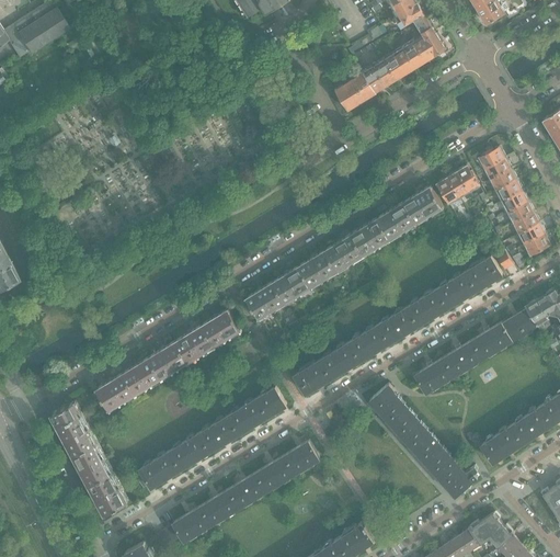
[(230,0),(231,2),(235,0),(243,14),(240,16),(244,22),(248,20),(263,10),(266,15),(275,10),(290,0),(230,0)]
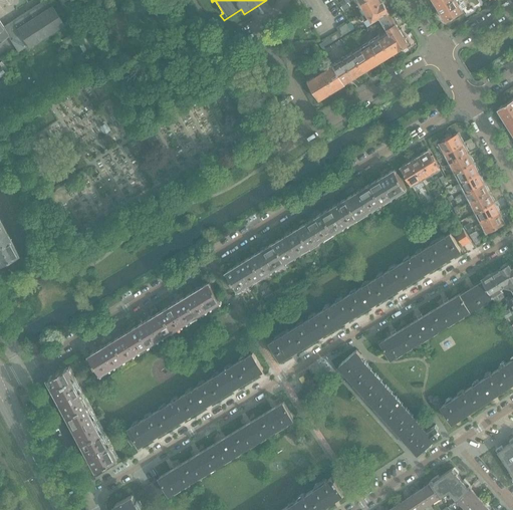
[(351,0),(362,17),(381,5),(377,0),(376,0),(351,0)]
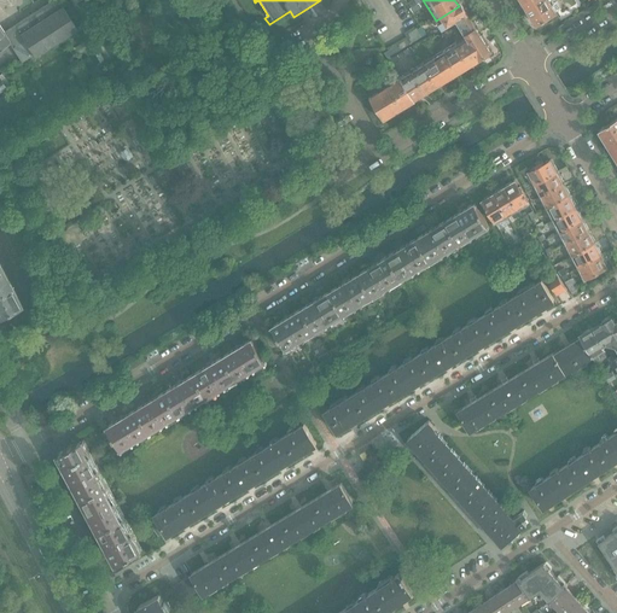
[(517,0),(522,7),(525,12),(535,30),(556,17),(560,15),(556,6),(551,9),(545,0),(517,0)]
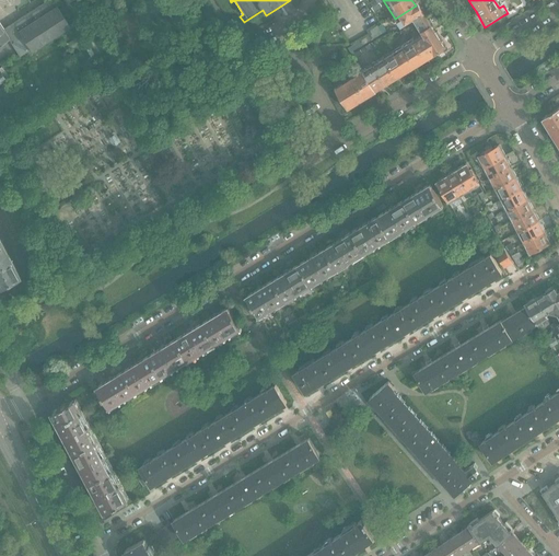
[(0,44),(7,41),(19,59),(23,57),(25,61),(32,57),(31,55),(68,31),(55,10),(54,11),(49,3),(2,34),(0,31),(0,44)]
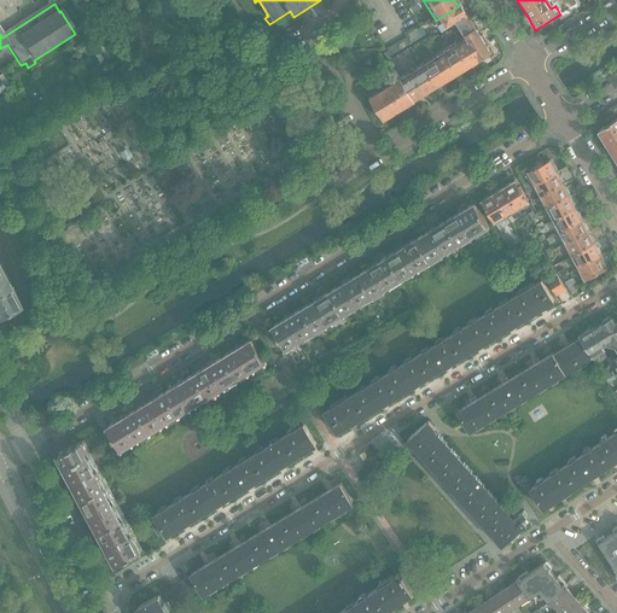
[(459,6),(436,21),(440,27),(437,28),(441,33),(455,24),(466,18),(465,16),(459,6)]
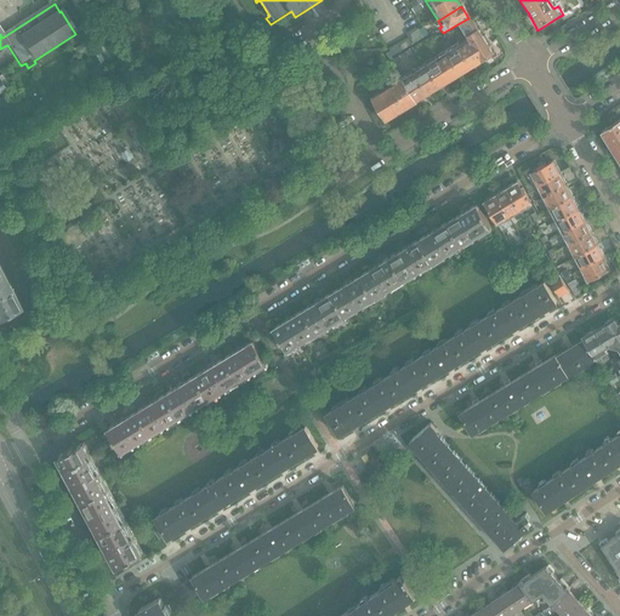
[(411,12),(411,13),(414,18),(422,13),(420,7),(419,9),(411,12)]
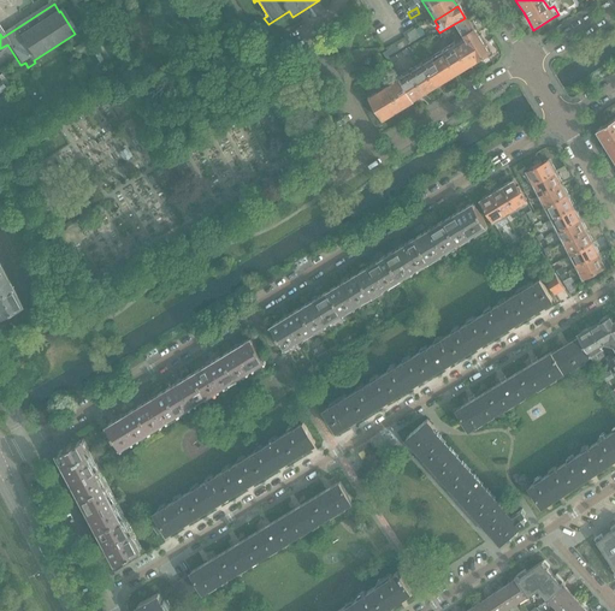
[(454,24),(456,29),(465,42),(479,65),(486,60),(485,59),(488,57),(482,46),(484,45),(480,39),(478,40),(473,31),(474,30),(472,25),(469,27),(465,18),(454,24)]
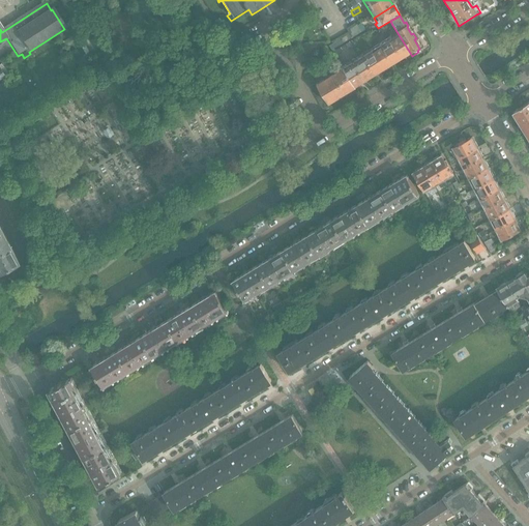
[(356,28),(349,32),(350,34),(351,36),(352,36),(354,35),(358,32),(356,29),(356,28)]
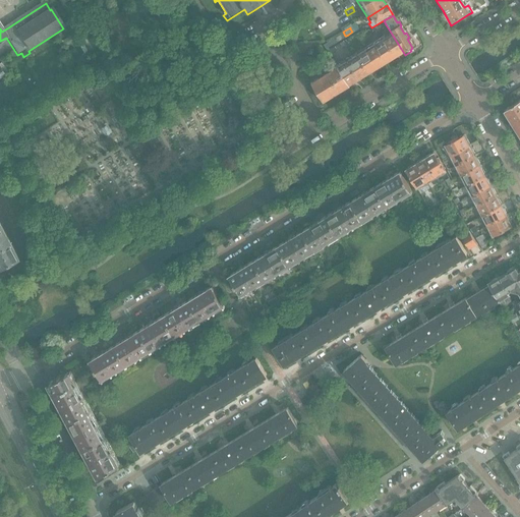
[(393,36),(365,53),(377,72),(383,68),(383,67),(384,65),(396,58),(398,57),(399,58),(405,55),(393,36)]
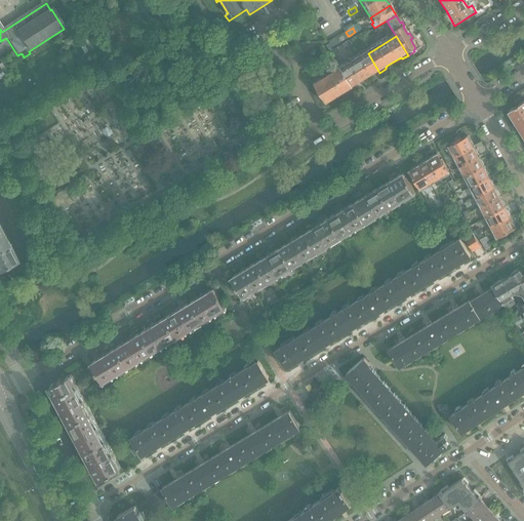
[(88,56),(82,47),(79,49),(84,58),(85,58),(88,56)]
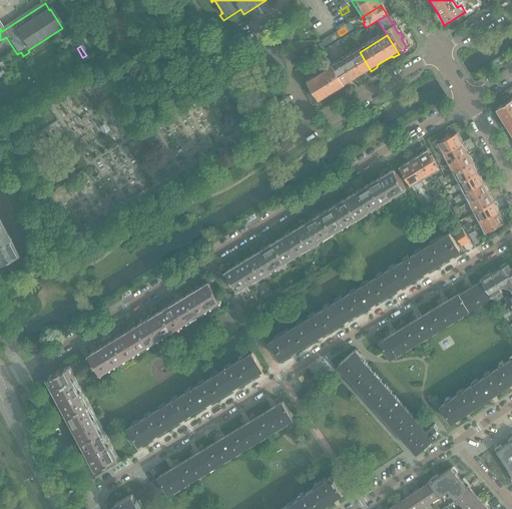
[(360,52),(332,69),(344,87),(350,84),(349,82),(351,81),(363,74),(365,73),(365,74),(371,71),(360,52)]
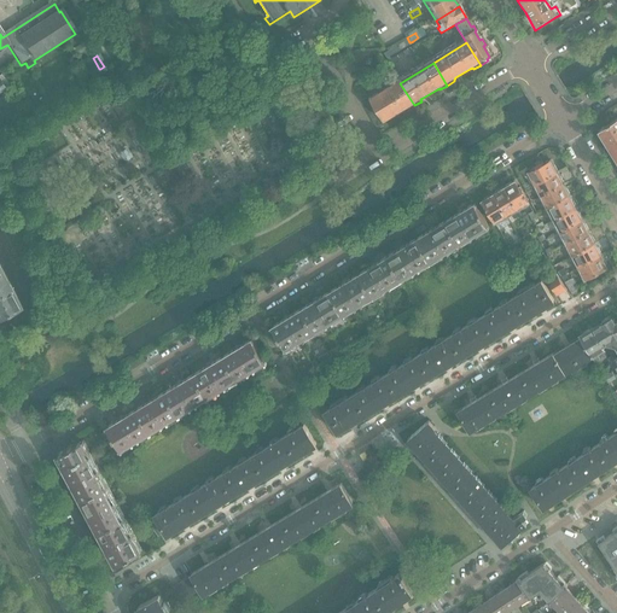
[(91,82),(103,74),(100,69),(99,69),(87,76),(91,82)]
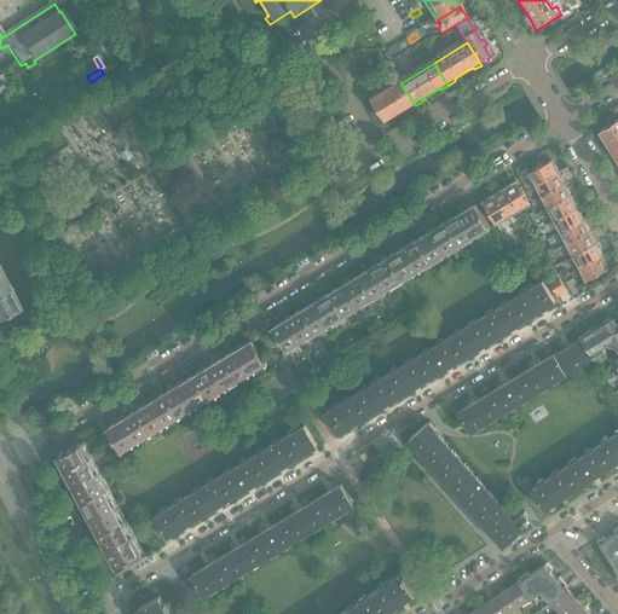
[(390,90),(370,102),(383,125),(404,113),(409,110),(415,105),(400,84),(390,90)]
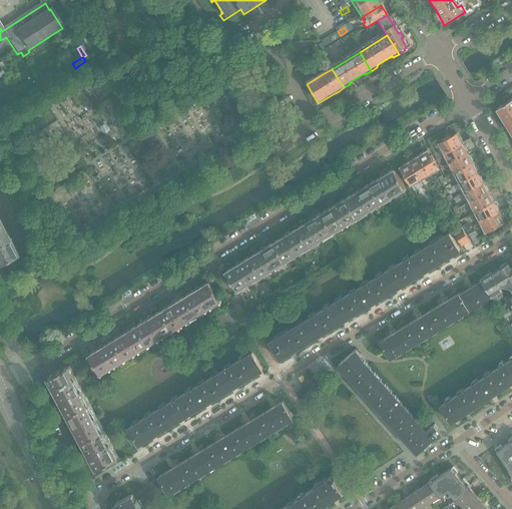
[(54,71),(38,81),(44,89),(59,80),(54,71)]
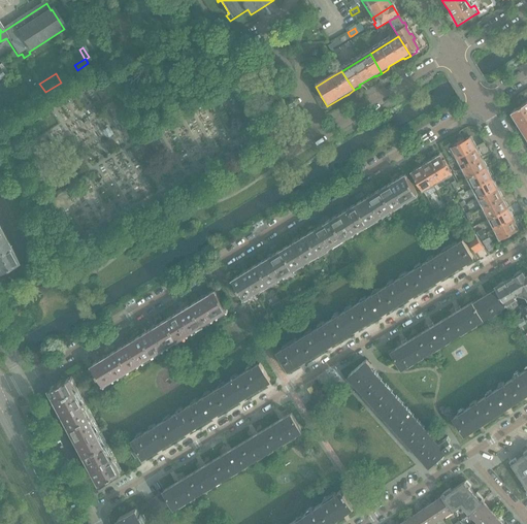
[(92,76),(86,80),(93,93),(99,89),(92,76)]
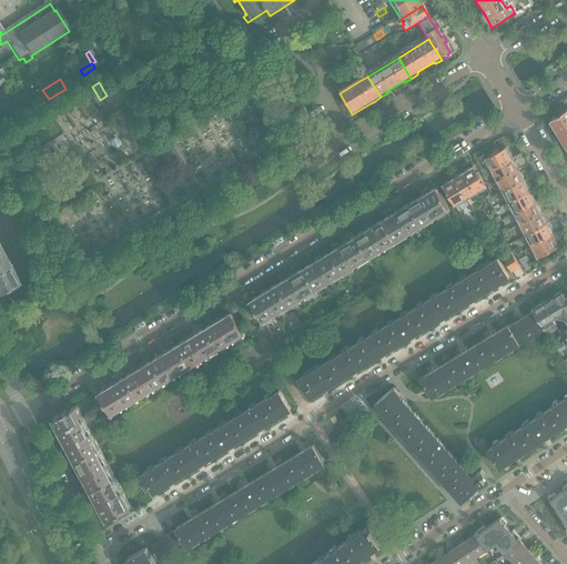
[(31,100),(36,107),(48,100),(43,92),(31,100)]
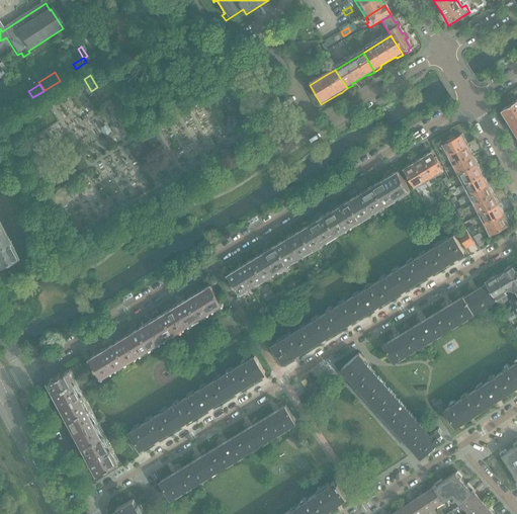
[(516,102),(501,113),(509,125),(510,127),(516,139),(516,102)]
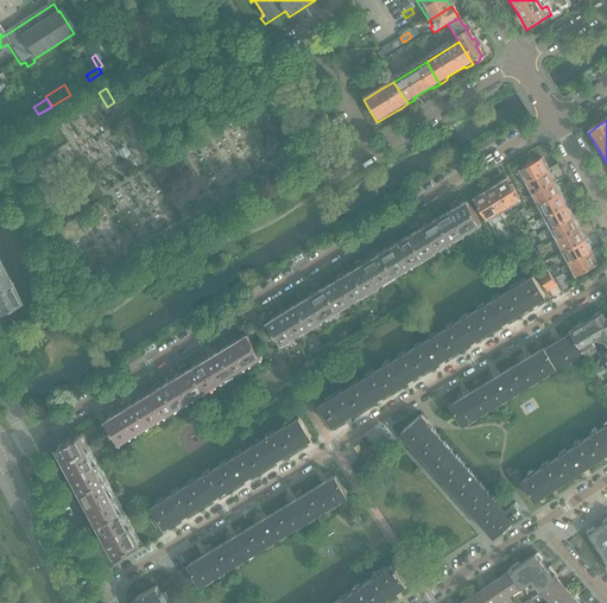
[(122,151),(117,153),(120,159),(121,159),(124,163),(127,162),(125,157),(126,157),(122,151)]
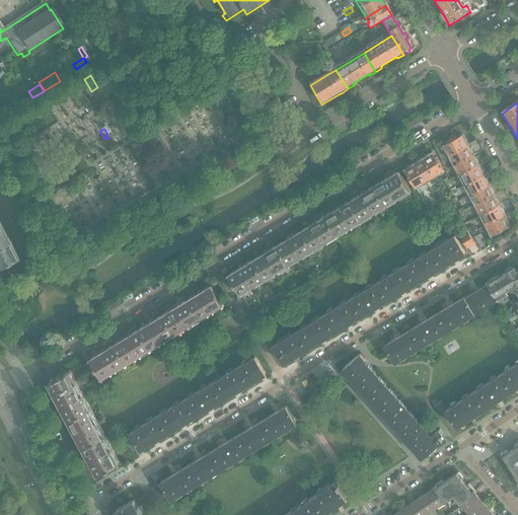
[(448,145),(443,148),(448,158),(453,156),(453,155),(459,152),(460,152),(466,149),(466,148),(466,147),(464,143),(463,142),(461,139),(455,142),(454,140),(447,144),(448,145)]
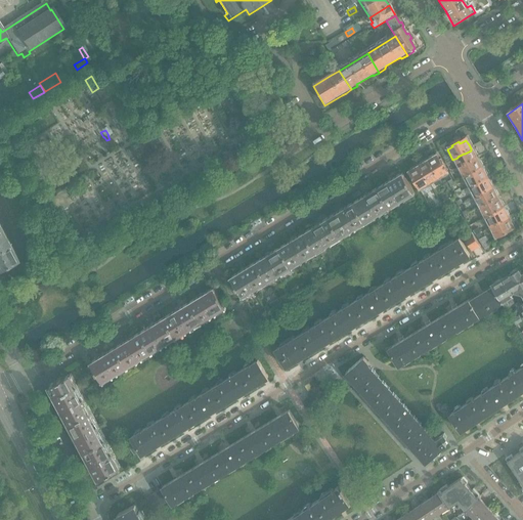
[(458,158),(452,160),(458,170),(463,168),(464,166),(469,164),(470,164),(476,161),(476,160),(476,159),(474,154),(473,154),(471,150),(465,154),(464,154),(458,157),(458,158)]
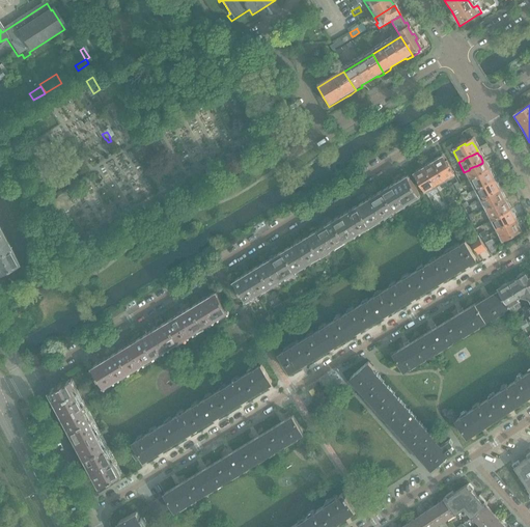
[(439,160),(431,164),(436,171),(438,172),(441,177),(441,178),(443,183),(452,176),(450,173),(451,172),(446,164),(445,165),(442,160),(439,161),(439,160)]
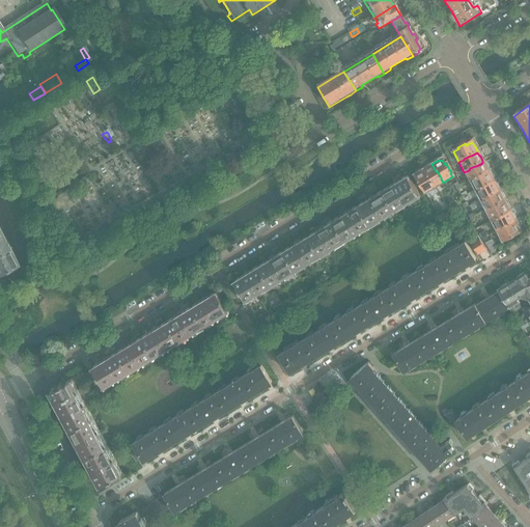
[(469,170),(464,172),(469,182),(474,179),(475,178),(480,175),(481,176),(487,173),(487,172),(489,170),(485,166),(484,166),(482,163),(476,166),(475,166),(470,168),(469,170)]
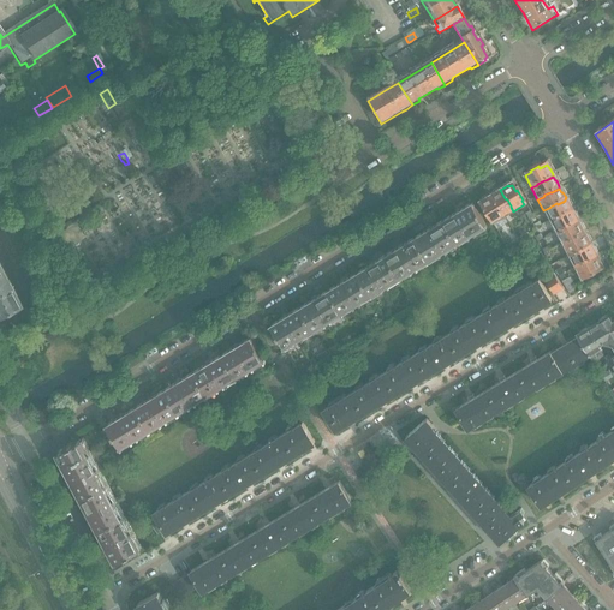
[(498,192),(489,197),(494,205),(496,205),(500,213),(499,214),(502,217),(513,211),(511,207),(511,205),(507,199),(505,198),(500,190),(500,191),(500,192),(498,193),(498,192)]
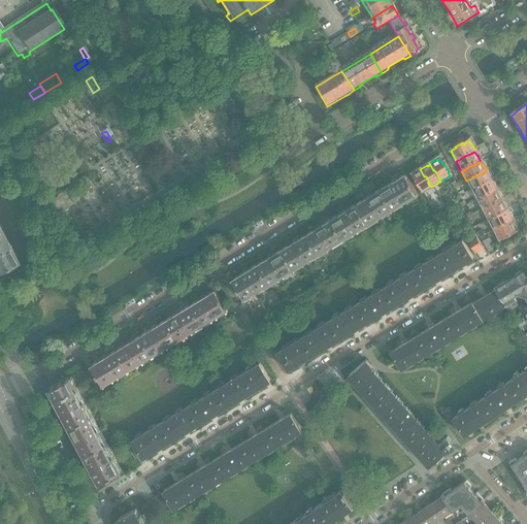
[(418,170),(409,175),(421,193),(431,187),(428,184),(429,183),(426,176),(424,176),(420,169),(420,170),(418,171),(418,170)]
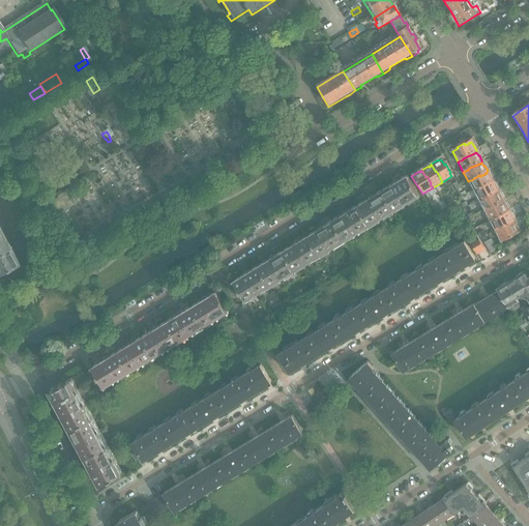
[(473,179),(468,181),(474,193),(479,190),(479,188),(485,185),(487,186),(493,182),(492,182),(493,180),(491,176),(489,176),(487,173),(480,176),(479,175),(474,178),(473,179)]
